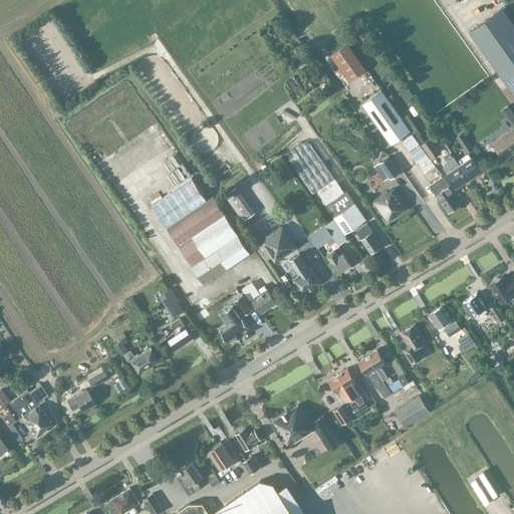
[(513,25),(482,48),(513,93),(513,25)]
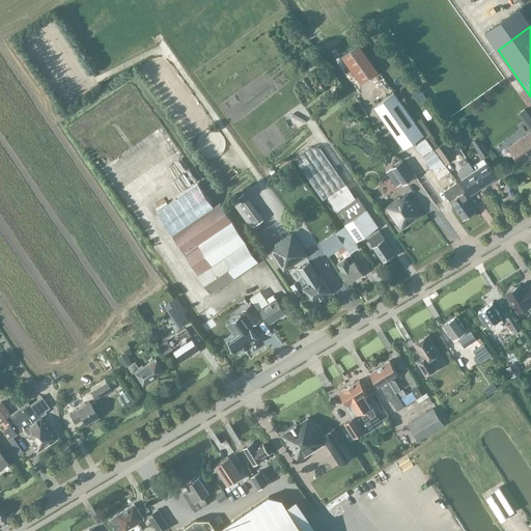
[(361,83),(378,72),(359,45),(341,56),(361,83)]
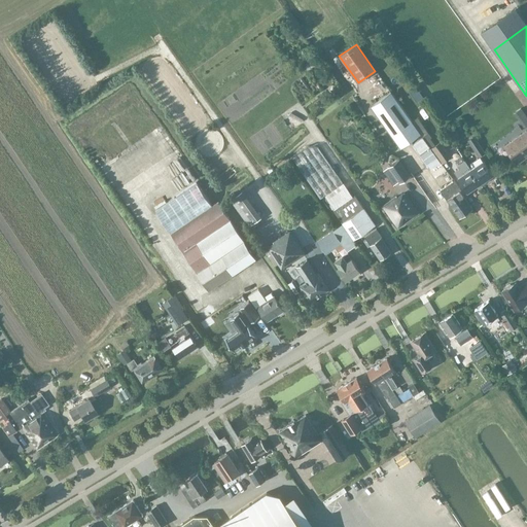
[(391,92),(371,106),(400,148),(409,142),(421,134),(412,121),(391,92)]
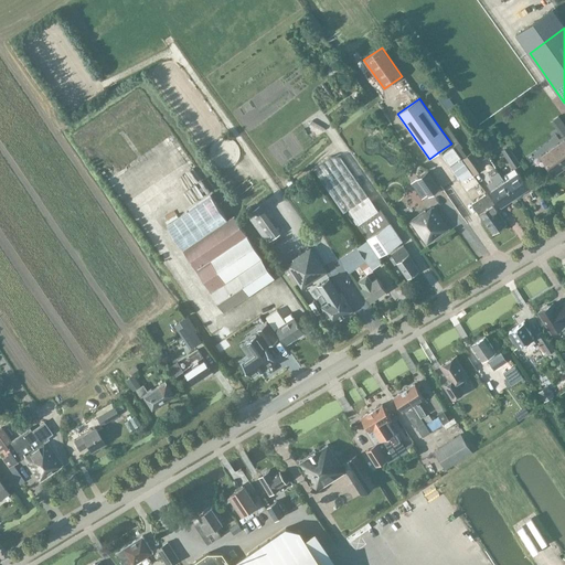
[(448,126),(441,130),(451,144),(452,145),(452,147),(459,141),(448,126)]
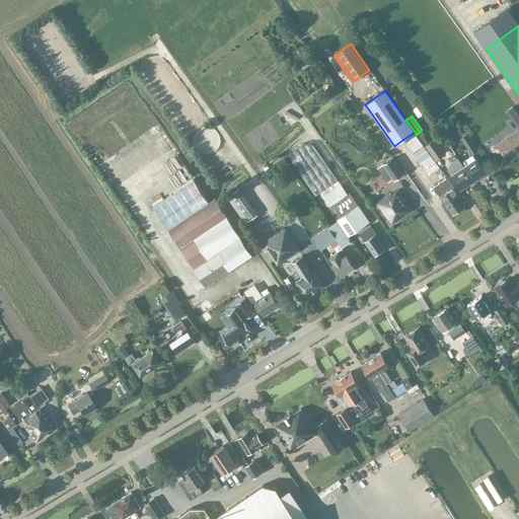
[(518,129),(518,130),(518,129),(497,144),(509,161),(516,155),(515,153),(518,150),(518,129)]
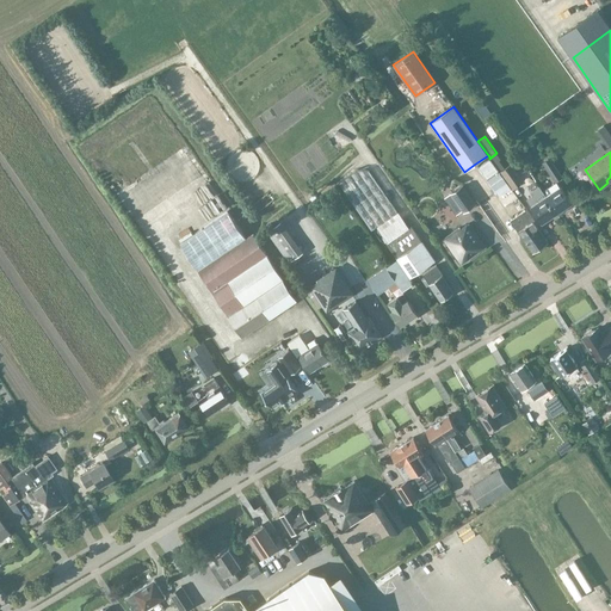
[(543,164),(555,181),(562,177),(550,159),(543,164)]
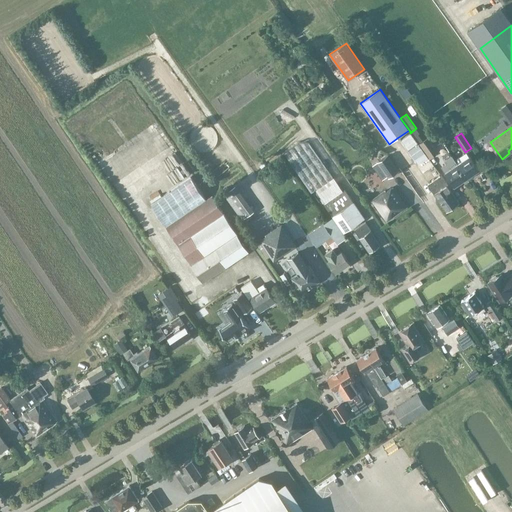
[(423,178),(436,169),(411,134),(398,143),(423,178)]
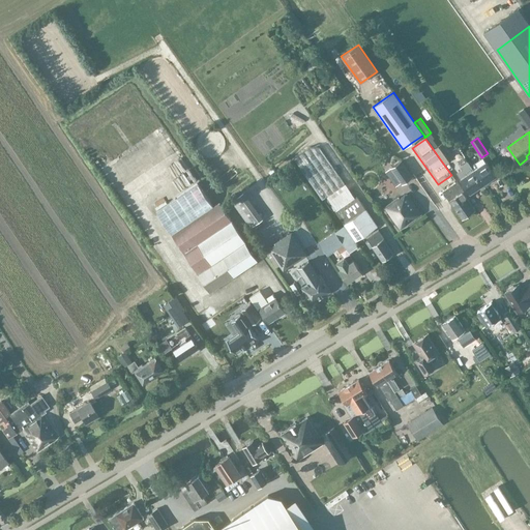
[(454,157),(443,143),(434,149),(445,165),(454,157)]
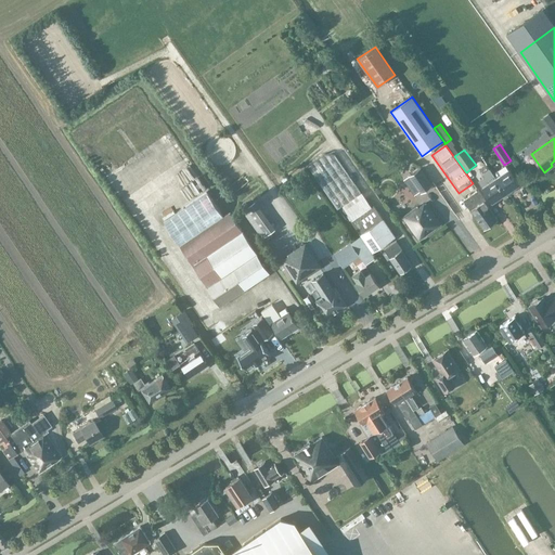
[(337,208),(341,205),(360,193),(335,154),(325,153),(308,165),(337,208)]
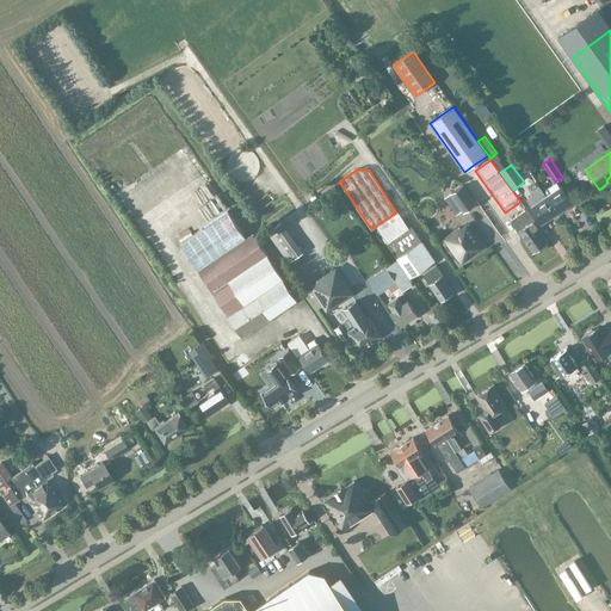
[(121,176),(109,184),(112,190),(125,181),(121,176)]
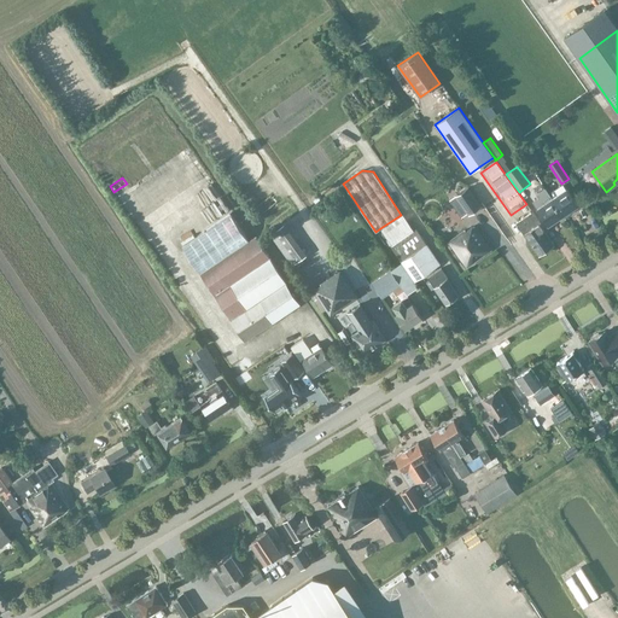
[(549,193),(542,184),(535,188),(535,191),(538,198),(534,202),(548,225),(563,215),(549,193)]
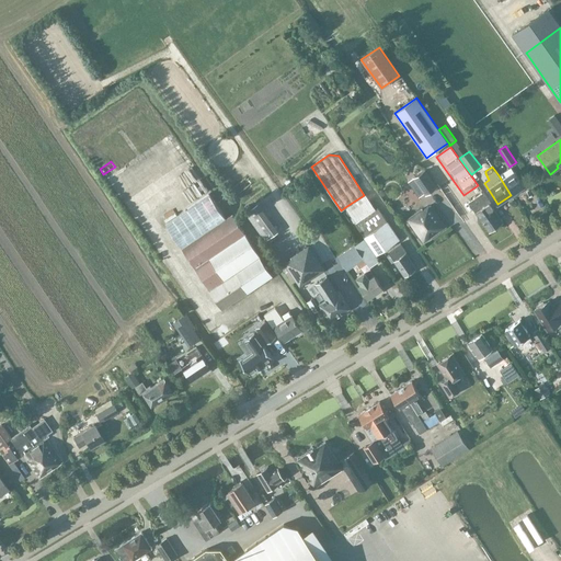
[(425,170),(414,178),(426,194),(437,186),(425,170)]
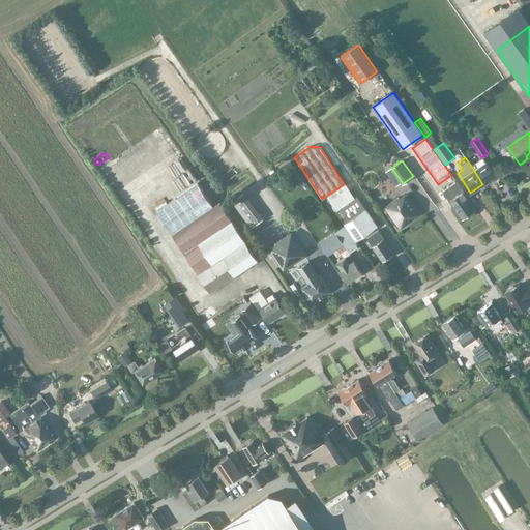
[(476,163),(471,166),(482,184),(495,176),(486,162),(478,167),(476,163)]
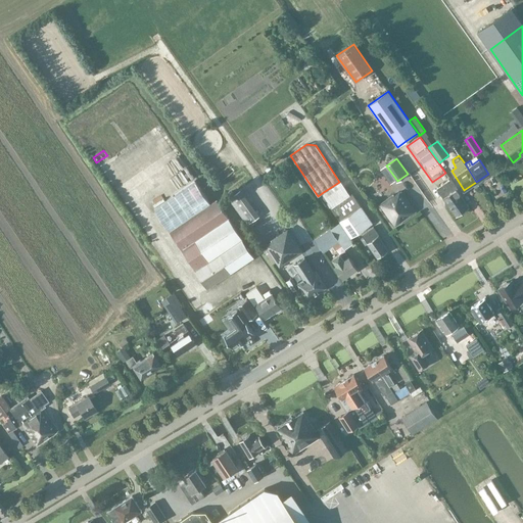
[(457,216),(469,207),(457,190),(458,189),(452,179),(437,189),(457,216)]
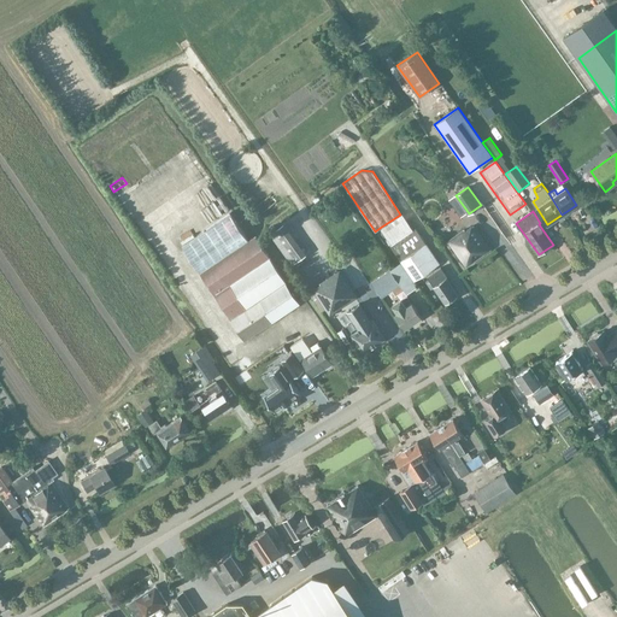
[(391,246),(401,262),(415,281),(440,264),(416,229),(413,230),(403,213),(400,215),(380,228),(392,246),(391,246)]
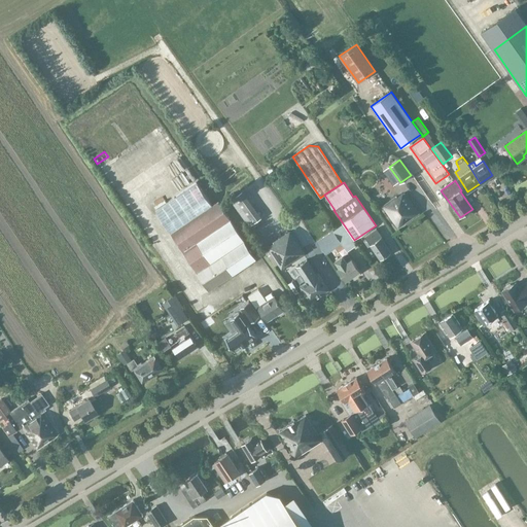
[(171,233),(212,205),(197,183),(156,210),(171,233)]
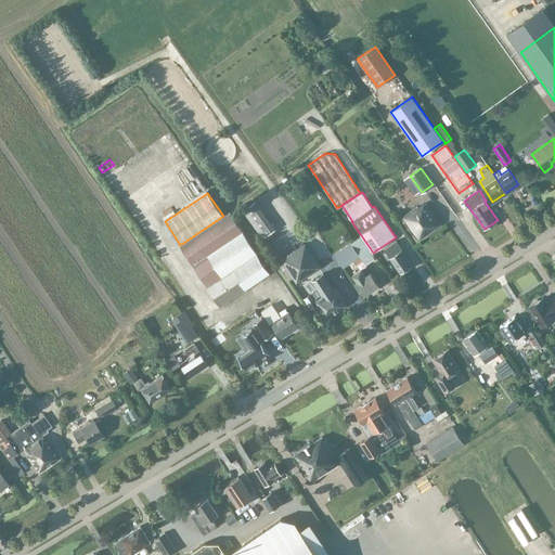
[(262,239),(273,231),(253,203),(242,210),(262,239)]
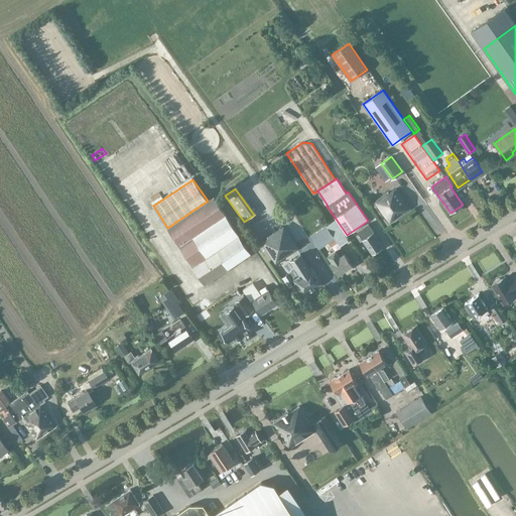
[(389,223),(410,209),(396,188),(389,194),(388,191),(374,202),(389,223)]
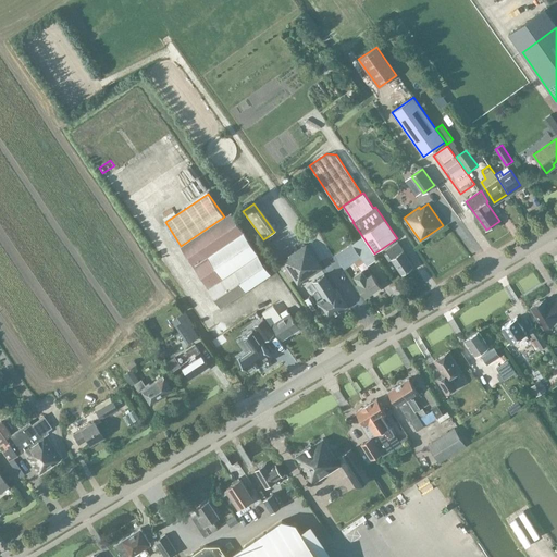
[(231,213),(224,217),(181,246),(221,307),(247,289),(271,273),(231,213)]
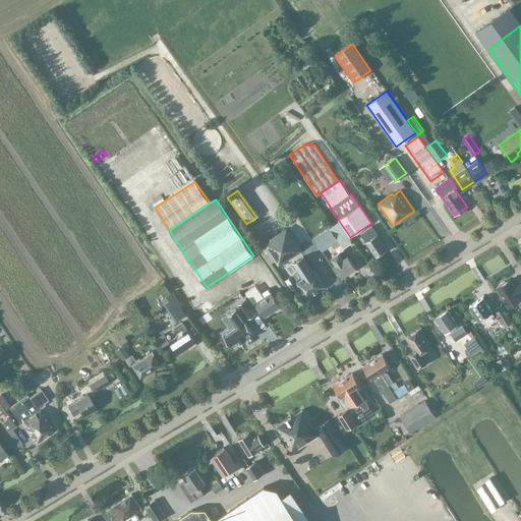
[(427,235),(450,235),(450,221),(445,221),(445,213),(428,213),(428,204),(421,205),(421,208),(417,208),(418,216),(427,216),(427,235)]
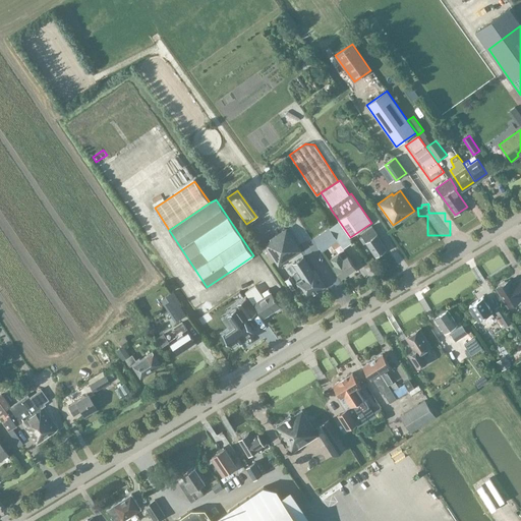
[(339,221),(313,238),(322,251),(338,240),(343,248),(353,242),(350,237),(339,221)]
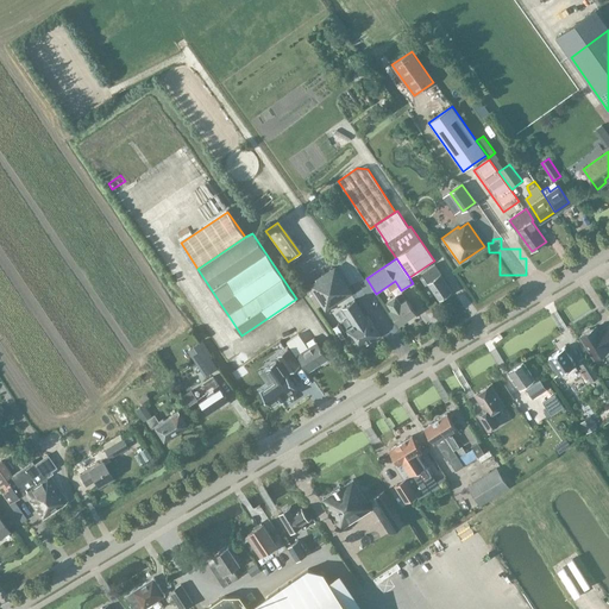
[(428,282),(427,283),(439,300),(452,292),(440,275),(441,274),(435,264),(421,272),(428,282)]
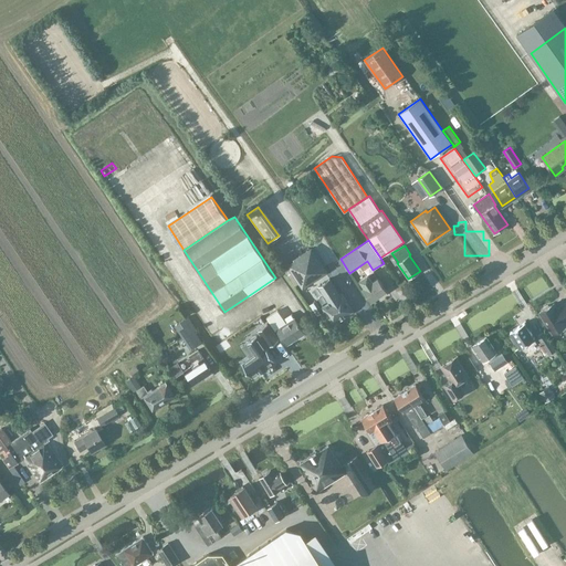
[(293,260),(294,261),(286,265),(302,289),(327,272),(312,248),(293,260)]
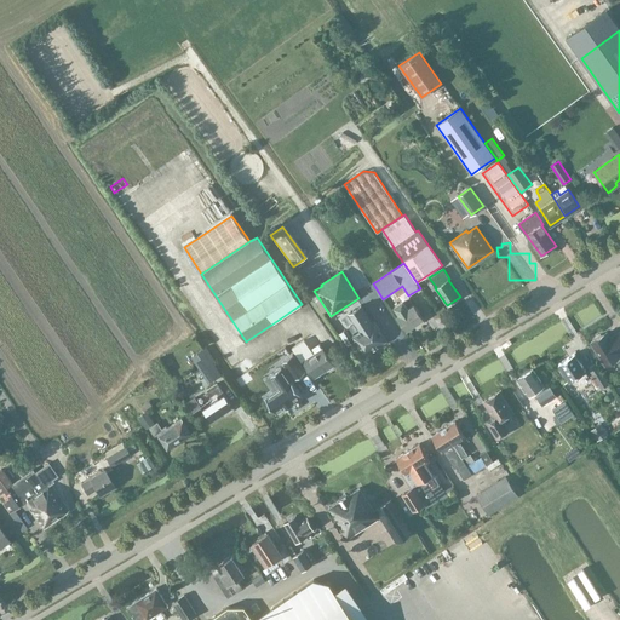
[(407,329),(423,319),(413,304),(408,309),(402,302),(395,306),(400,314),(397,315),(407,329)]
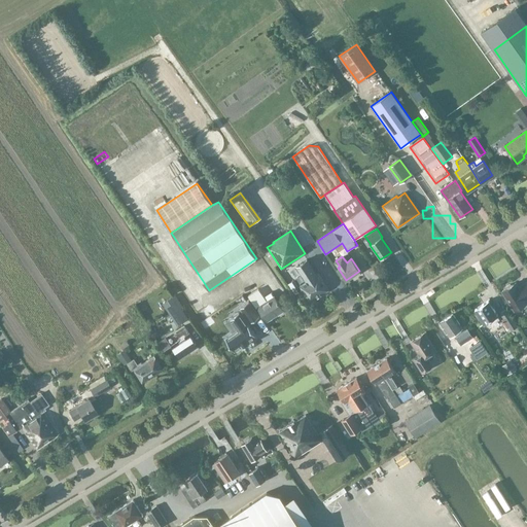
[(311,302),(328,289),(318,274),(317,275),(307,259),(296,267),(306,281),(300,285),(311,302)]
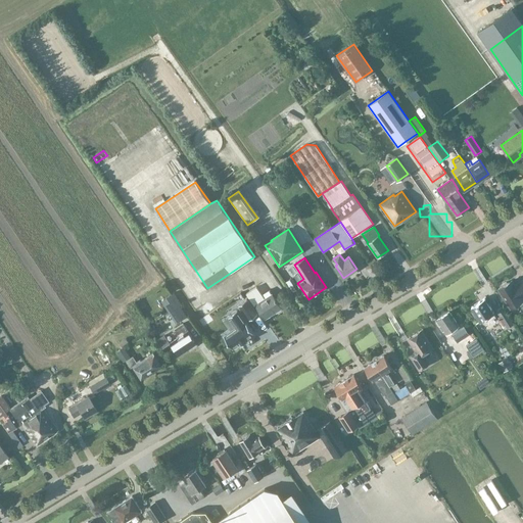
[(522,300),(522,298),(522,297),(522,296),(522,280),(515,286),(512,281),(509,283),(506,283),(503,285),(502,287),(498,289),(511,308),(522,300)]
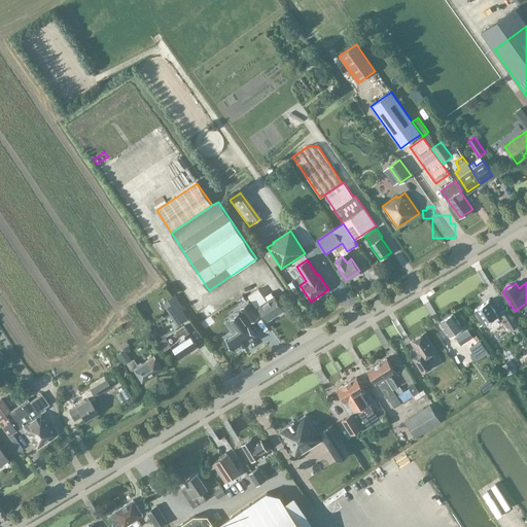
[(274,296),(258,307),(268,321),(283,310),(278,303),(279,302),(278,301),(277,301),(274,296)]
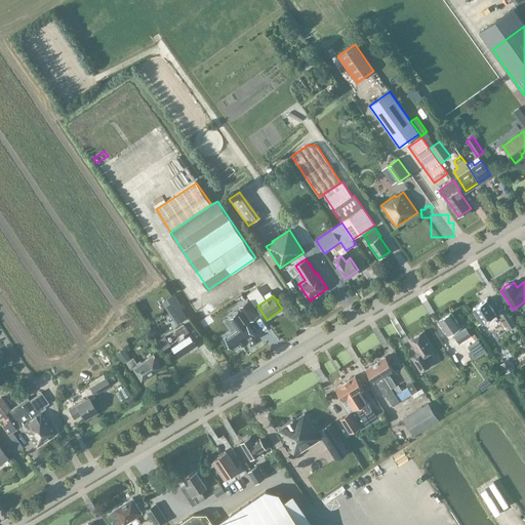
[(493,325),(499,321),(495,315),(496,314),(487,299),(474,309),(482,323),(489,319),(493,325)]
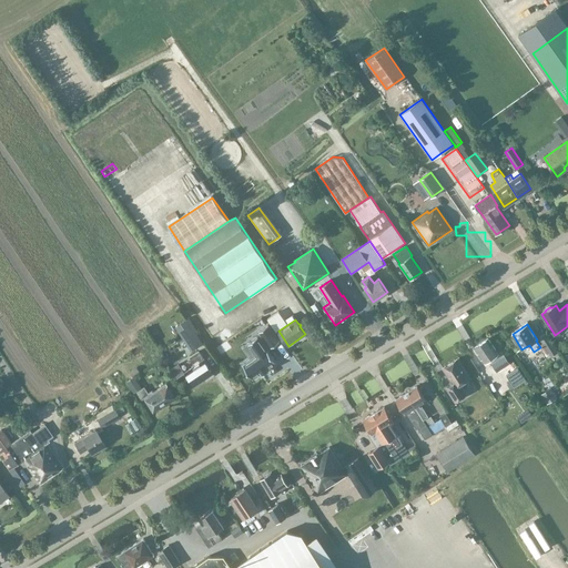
[(257,336),(249,343),(256,355),(243,364),(252,378),(261,372),(262,374),(269,369),(266,367),(275,362),(266,348),(270,346),(270,347),(271,347),(280,341),(269,325),(259,331),(263,337),(260,340),(257,336)]
